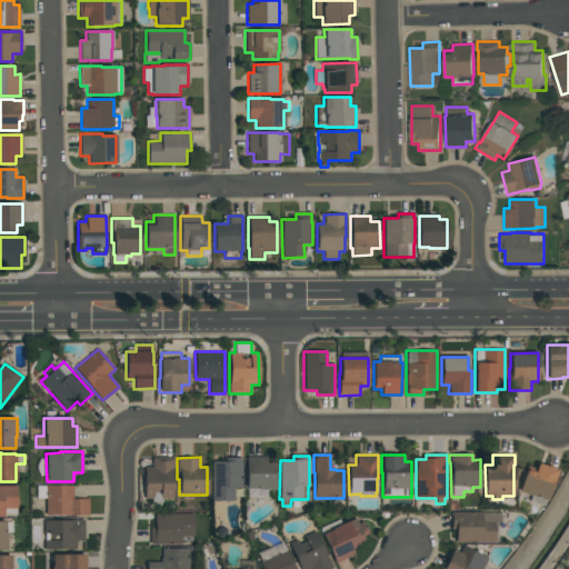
[(241,457),(241,488),(233,488),(233,500),(211,500),(211,461),(223,461),(223,457),(241,457)]
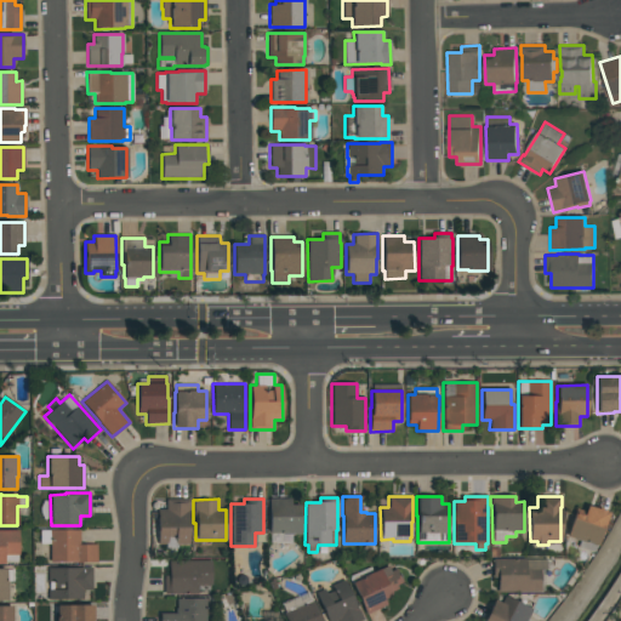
[(268,499),(290,499),(290,505),(300,505),(300,535),(281,535),(281,534),(268,534),(268,499)]
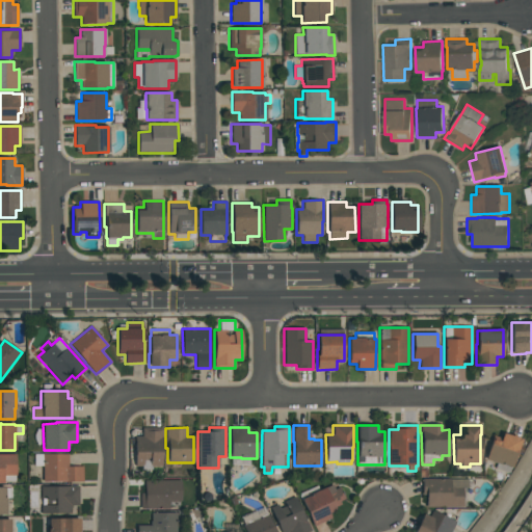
[(162,428),(162,440),(162,467),(152,467),(152,470),(141,470),(141,467),(134,467),(134,436),(141,436),(141,428),(162,428)]
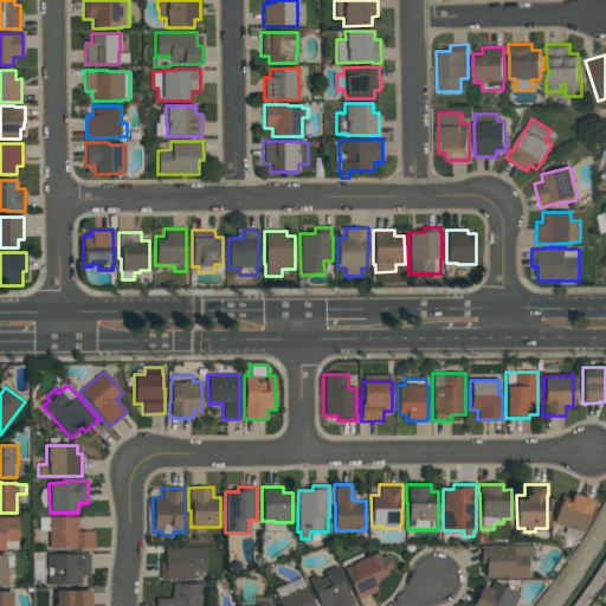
[(562,534),(565,528),(552,523),(561,496),(571,500),(573,492),(582,497),(584,496),(591,498),(590,500),(593,501),(579,540),(562,534)]
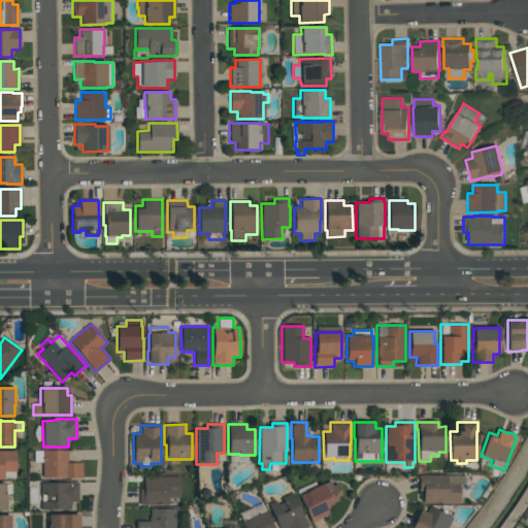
[(0,451),(15,451),(15,472),(15,479),(4,479),(4,480),(0,480),(0,451)]
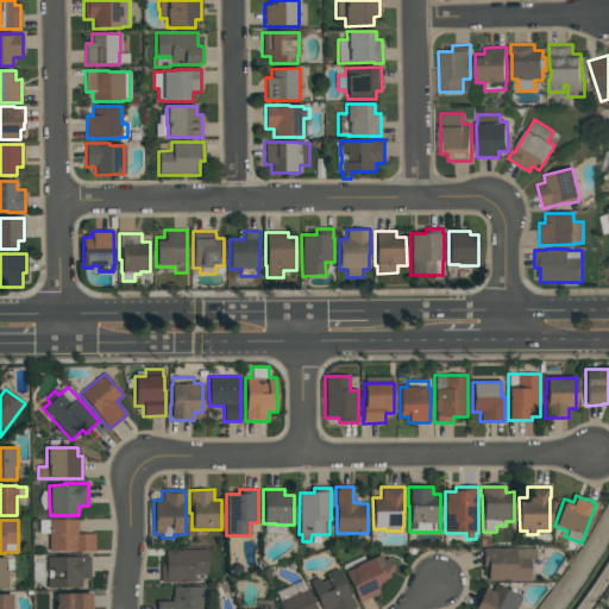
[(95,552),(74,552),(74,551),(49,551),(49,533),(39,533),(39,520),(79,520),(79,534),(95,534),(95,552)]
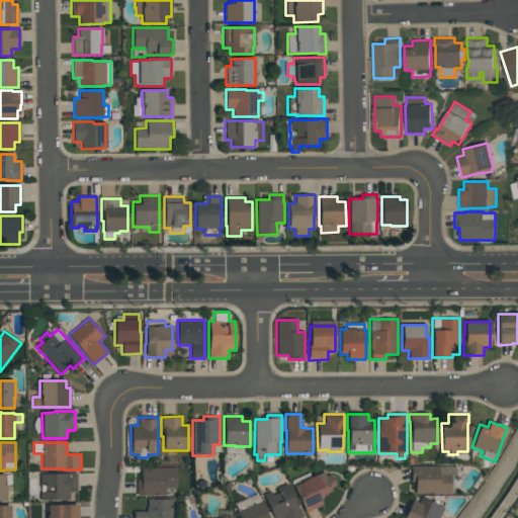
[(450,495),(415,494),(415,483),(410,483),(411,466),(455,466),(455,476),(450,476),(450,495)]
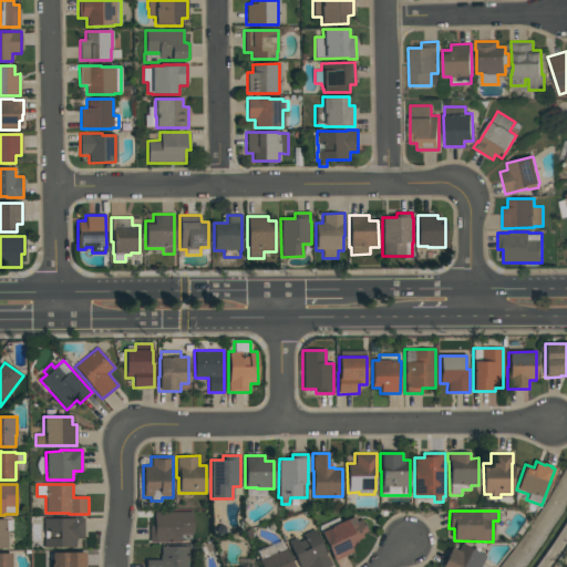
[(193,512),(193,534),(181,534),(181,543),(155,543),(155,542),(148,542),(148,525),(154,525),(154,514),(169,514),(169,512),(193,512)]
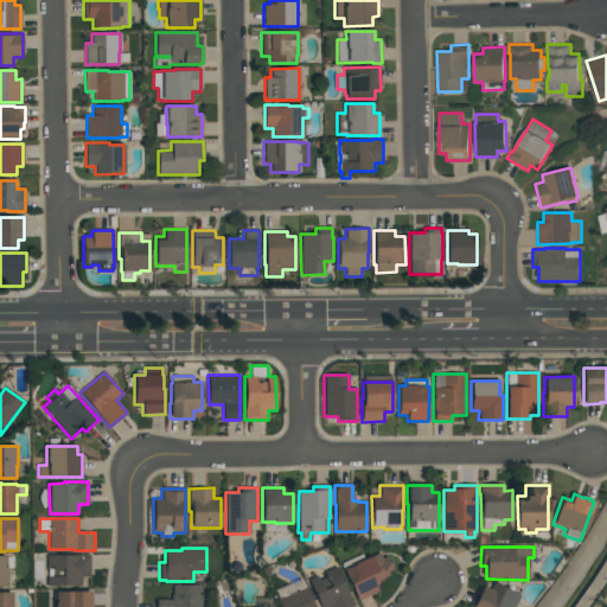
[(46,587),(46,576),(48,576),(48,569),(46,569),(46,555),(80,555),(80,554),(90,554),(90,577),(82,577),(82,586),(46,587)]
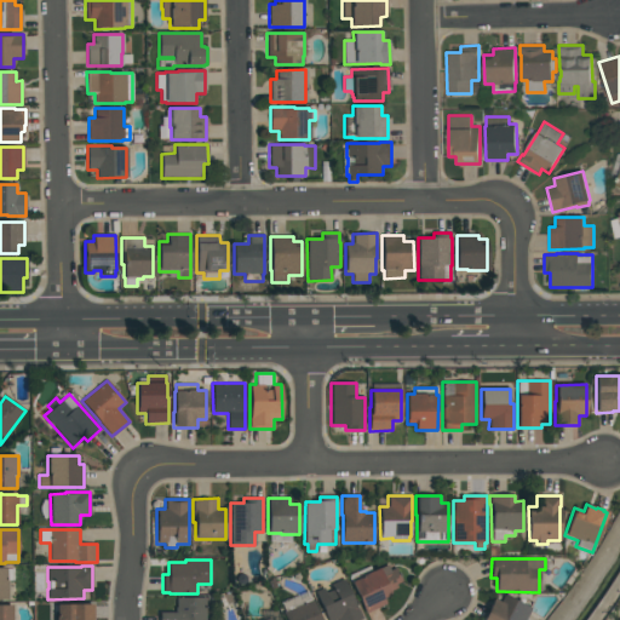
[(402,581),(396,585),(397,589),(390,591),(392,595),(384,598),(386,604),(366,614),(348,577),(369,566),(372,570),(379,568),(379,569),(386,566),(390,570),(395,568),(402,581)]
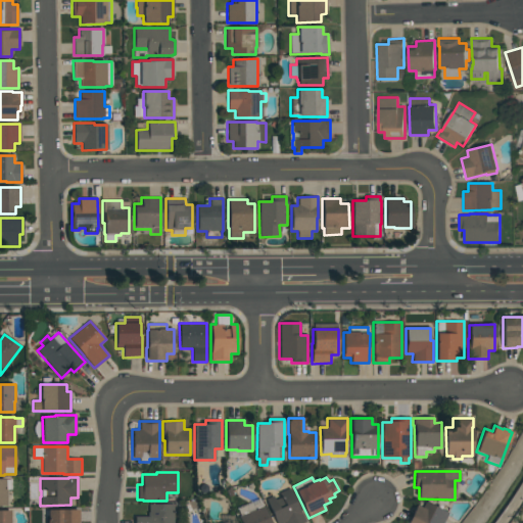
[(0,479),(6,479),(11,479),(11,489),(6,489),(6,506),(0,506),(0,479)]
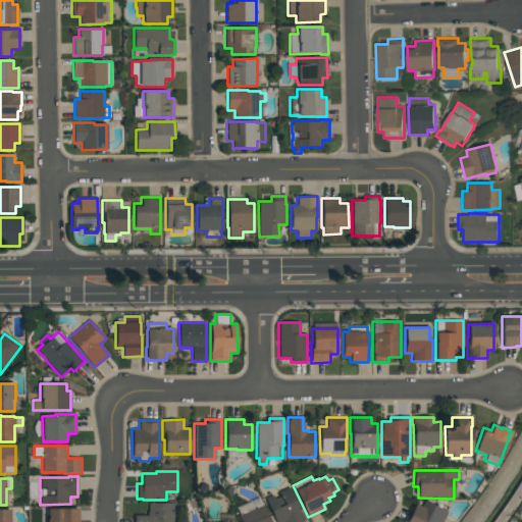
[(275,521),(265,498),(272,494),(275,501),(281,498),(278,492),(289,487),(301,512),(305,521),(302,521),(275,521)]
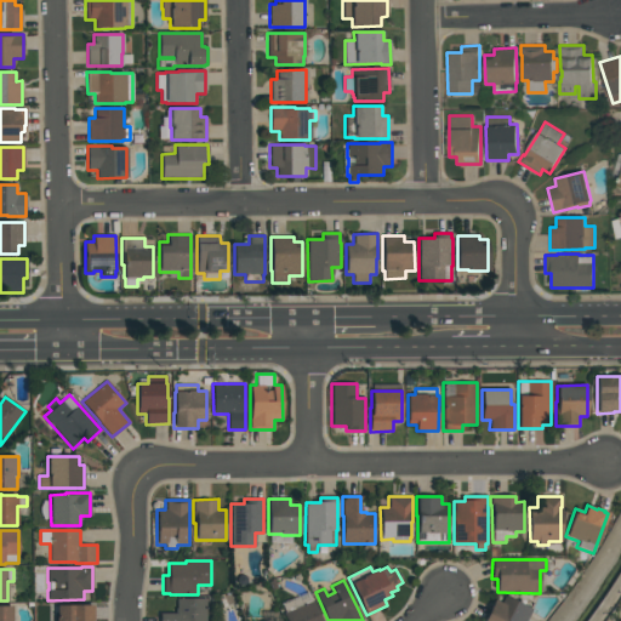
[(286,620),(284,614),(284,613),(284,611),(285,611),(281,605),(280,604),(308,592),(312,602),(313,600),(322,620),(286,620)]
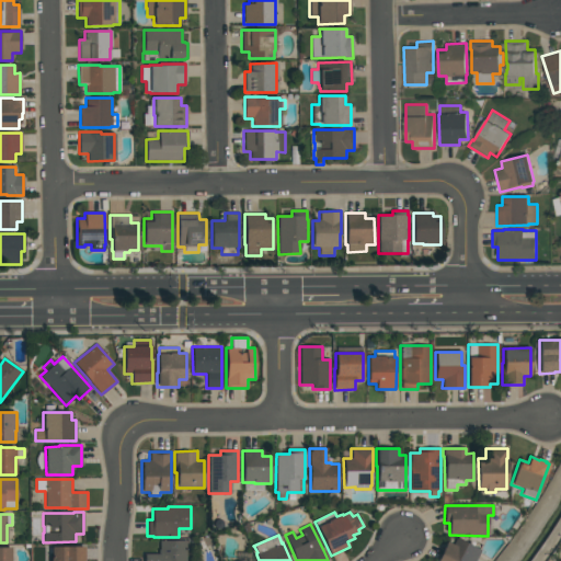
[(472,560),(436,560),(446,541),(453,545),(455,538),(467,544),(469,541),(474,544),(472,547),(479,550),(472,560)]
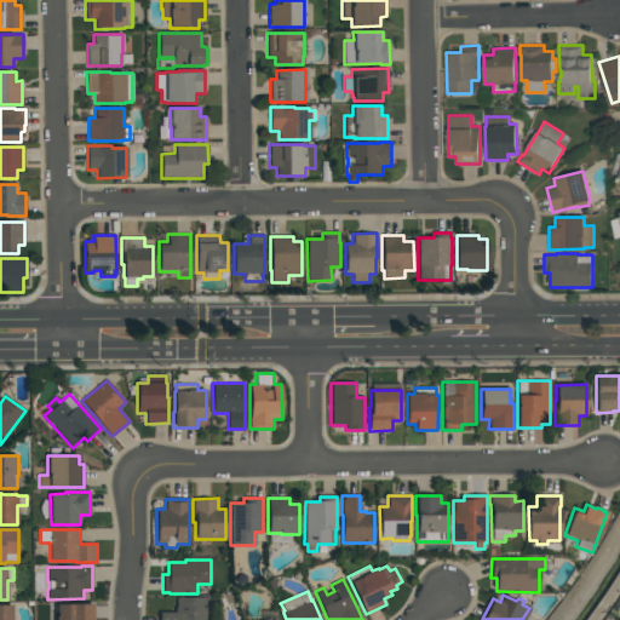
[(205,619),(159,619),(159,613),(174,613),(174,607),(176,607),(176,598),(205,598),(205,619)]
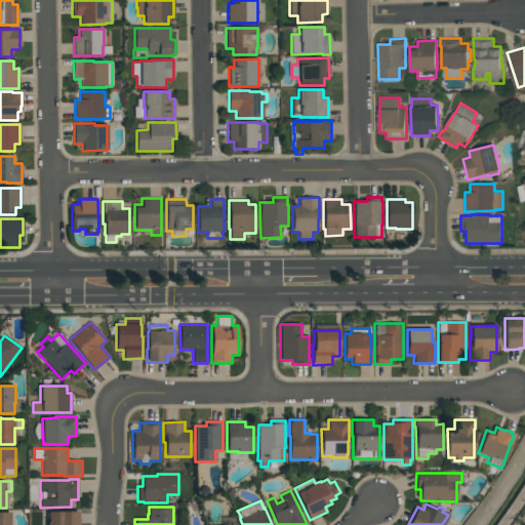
[(47,524),(47,522),(48,522),(47,512),(79,512),(79,524),(47,524)]
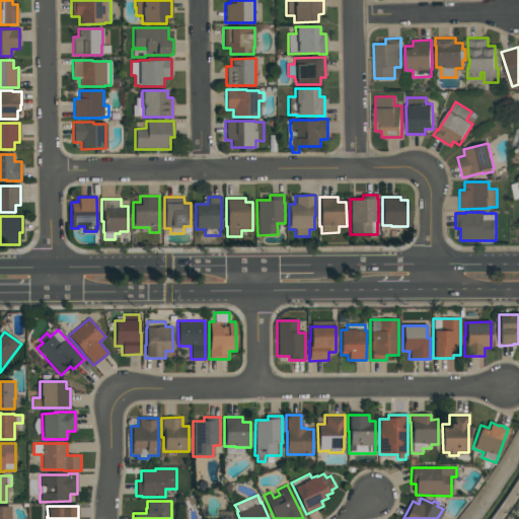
[(10,518),(0,518),(0,507),(10,507),(10,518)]
